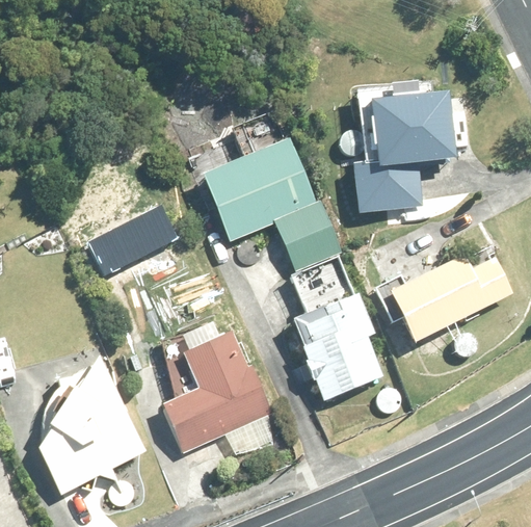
[(356,86),(365,160),(352,161),(359,213),(423,206),(419,162),(458,158),(451,89),(434,90),(433,78),(356,86)]
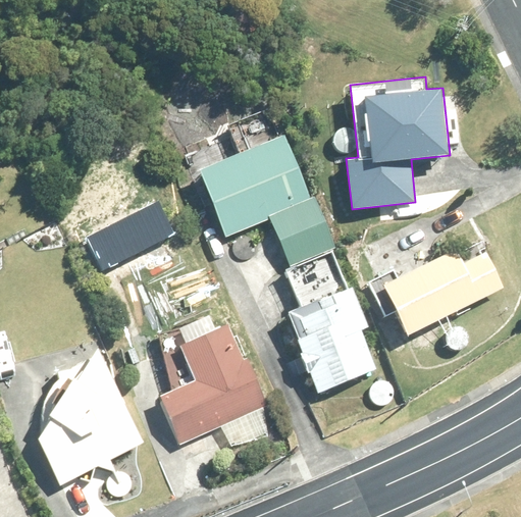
[(285,133),(199,169),(226,235),(269,217),(290,264),(331,247),(285,133)]
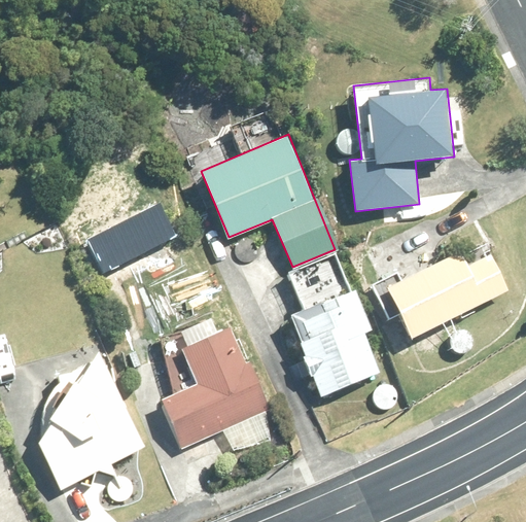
[(461,249),(387,286),(413,338),(510,290),(491,252),(468,264),(461,249)]
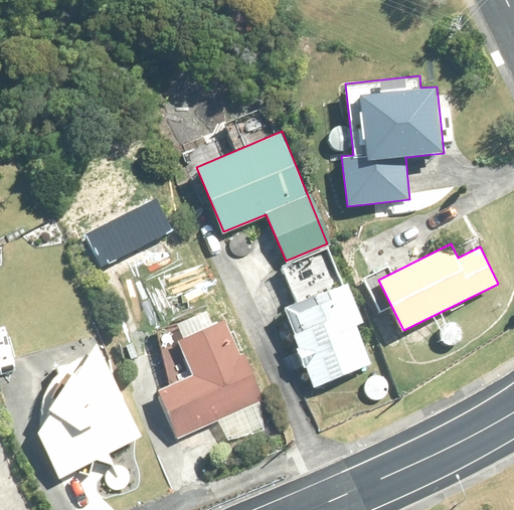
[(343,285),(327,245),(281,265),(296,303),(283,307),(294,334),(293,334),(298,345),(295,347),(303,367),(305,366),(314,387),(372,363),(356,325),(363,322),(347,283),(343,285)]
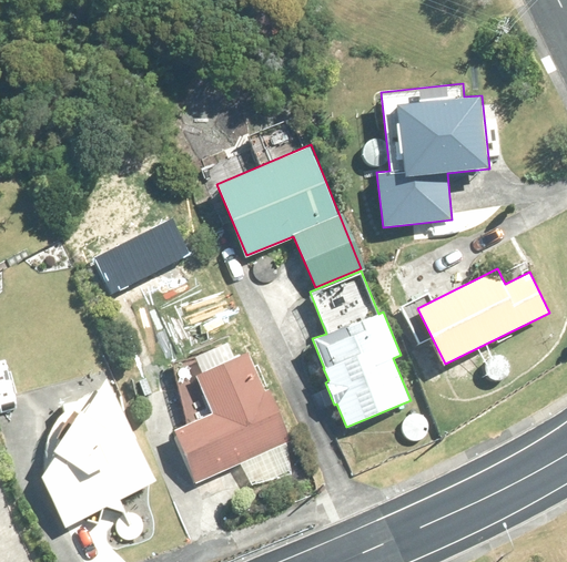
[(265,389),(250,353),(195,376),(210,412),(173,429),(195,481),(291,438),(269,387),(265,389)]
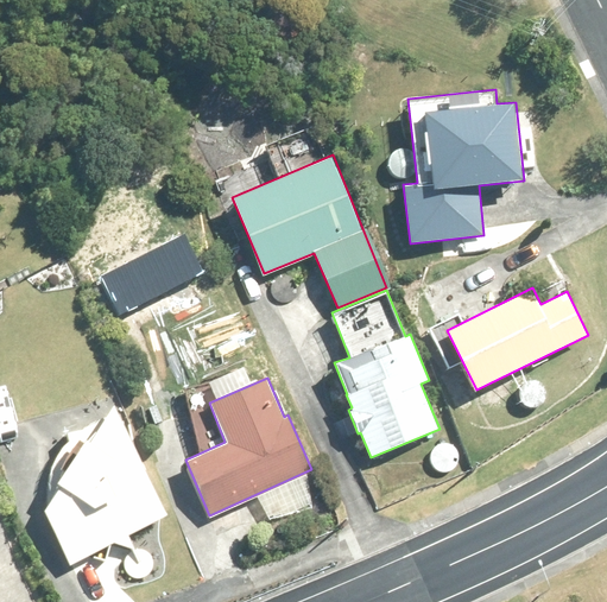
[(169,513),(113,404),(86,447),(78,442),(61,471),(67,475),(44,511),(70,563),(114,542),(132,547),(137,545),(130,533),(169,513)]
